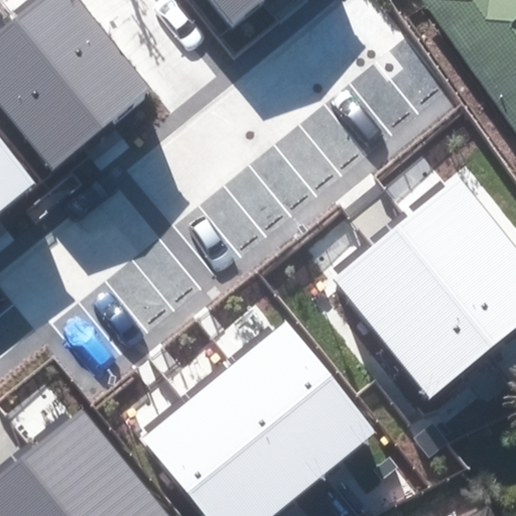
[(155,93),(82,0),(36,0),(16,17),(106,131),(155,93)]
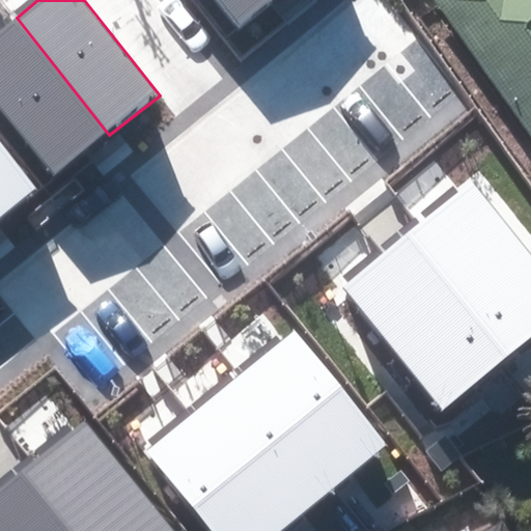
[(276,0),(219,0),(242,28),(276,0)]
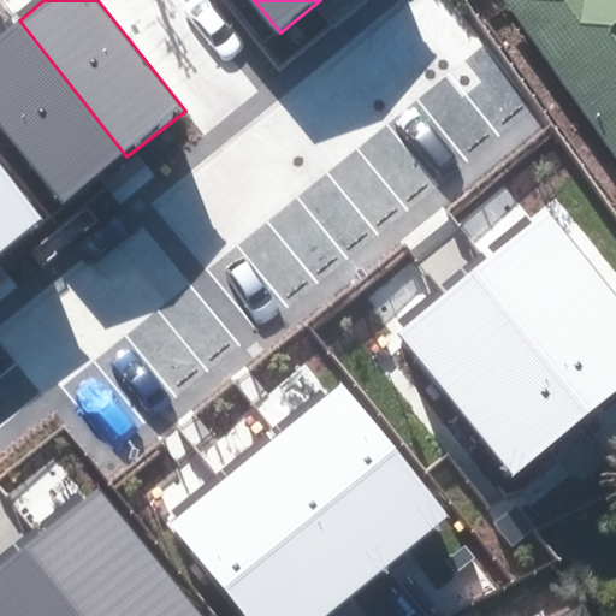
[(615,0),(501,0),(615,166),(615,0)]
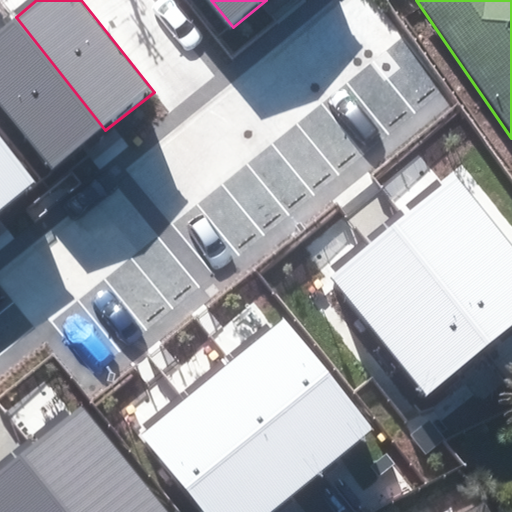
[(105,130),(16,17),(0,29),(0,101),(54,170),(105,130)]
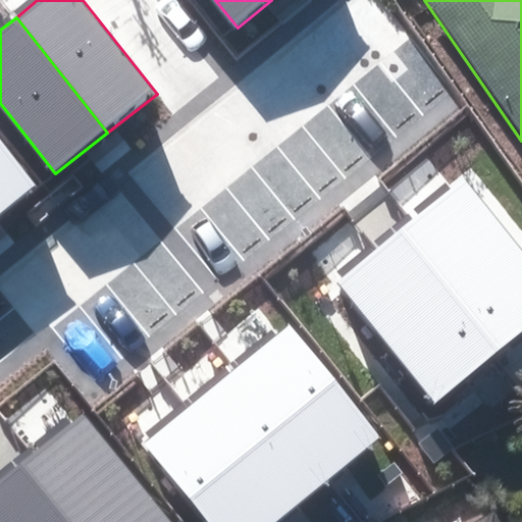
[(0,214),(36,186),(0,141),(0,214)]
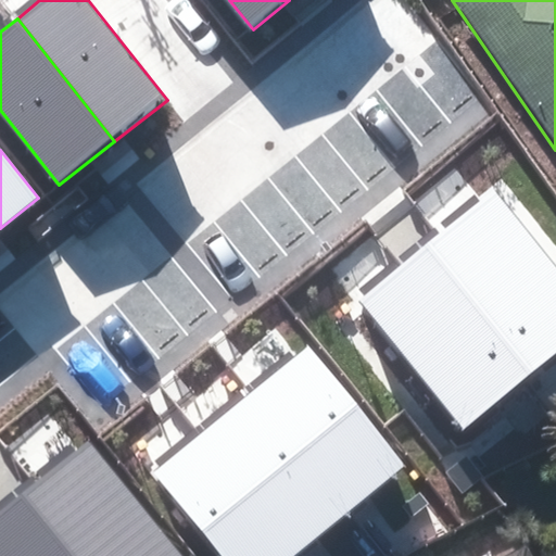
[(555,353),(555,265),(493,189),(426,244),(532,373),(555,353)]
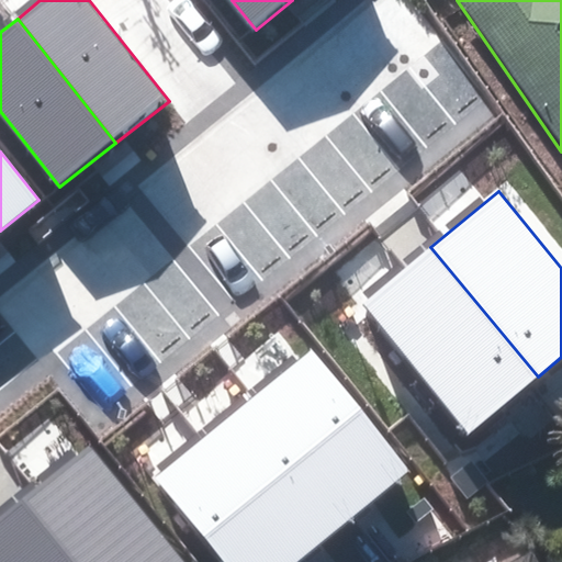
[(538,377),(430,247),(362,304),(470,434),(538,377)]
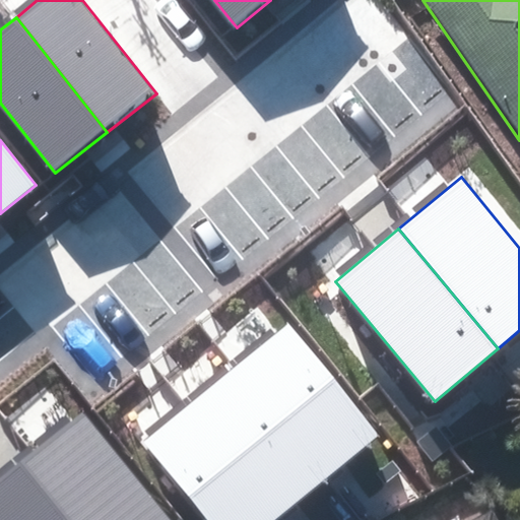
[(379,436),(288,324),(237,366),(328,477),(379,436)]
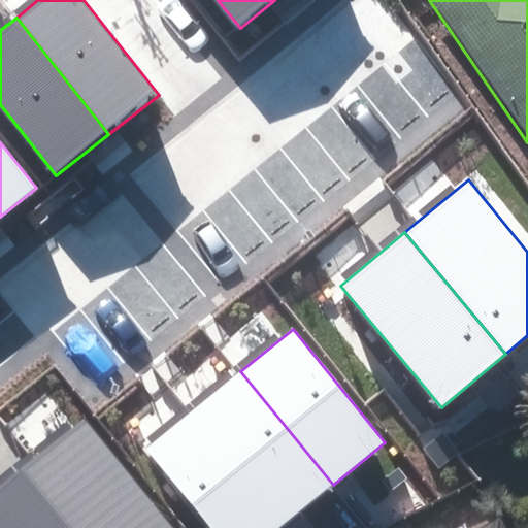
[(333,485),(240,371),(192,410),(285,523),(333,485)]
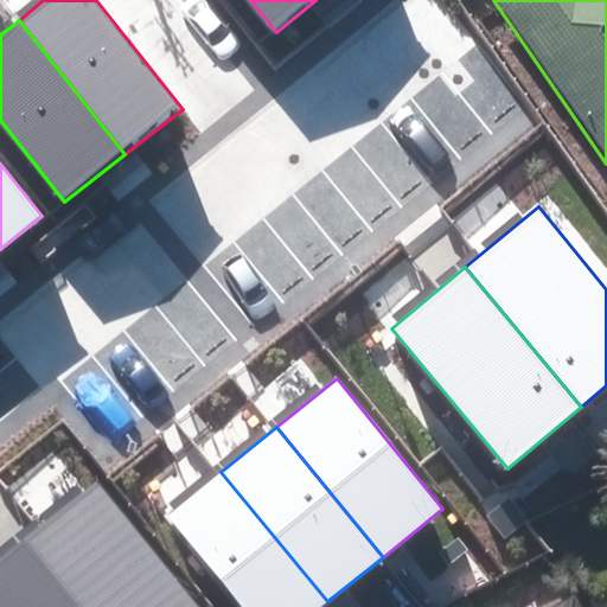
[(320,606),(327,601),(221,472),(166,516),(241,606),(320,606)]
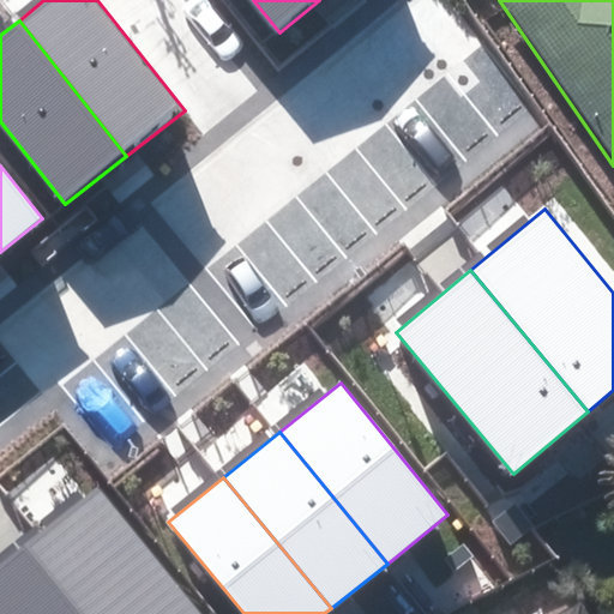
[(202,613),(97,487),(23,548),(77,613),(202,613)]
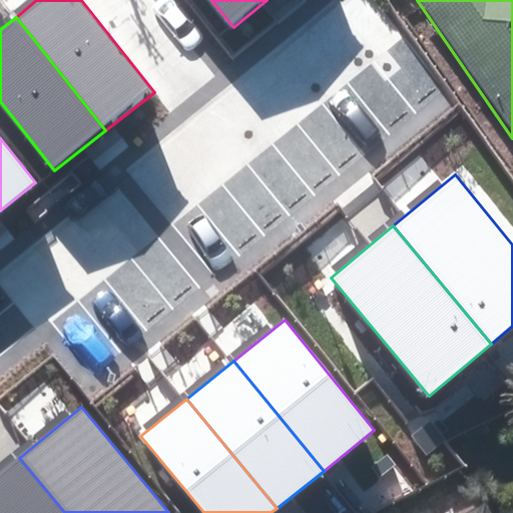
[(64,512),(19,458),(0,473),(0,512),(64,512)]
